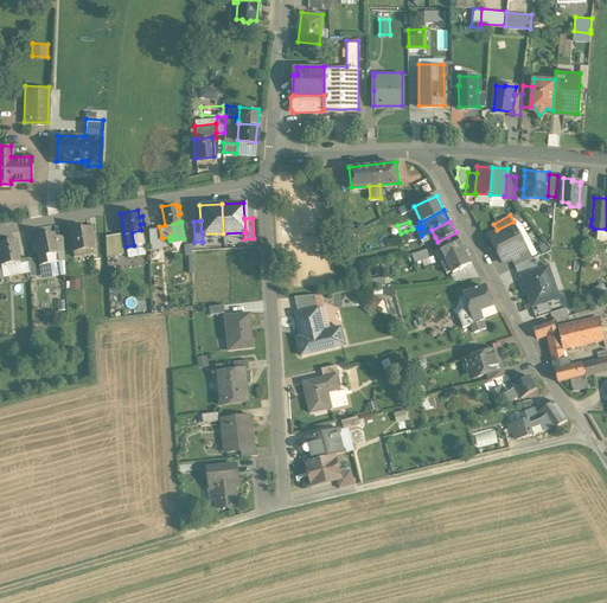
[(497,230),(489,233),(496,248),(521,235),(513,222),(497,230)]
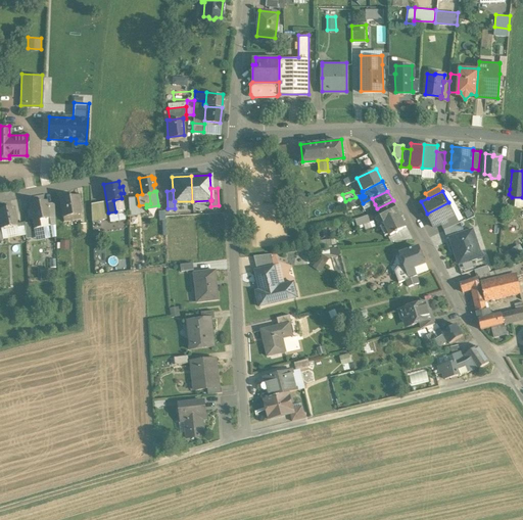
[(77,194),(59,197),(62,215),(80,213),(77,194)]
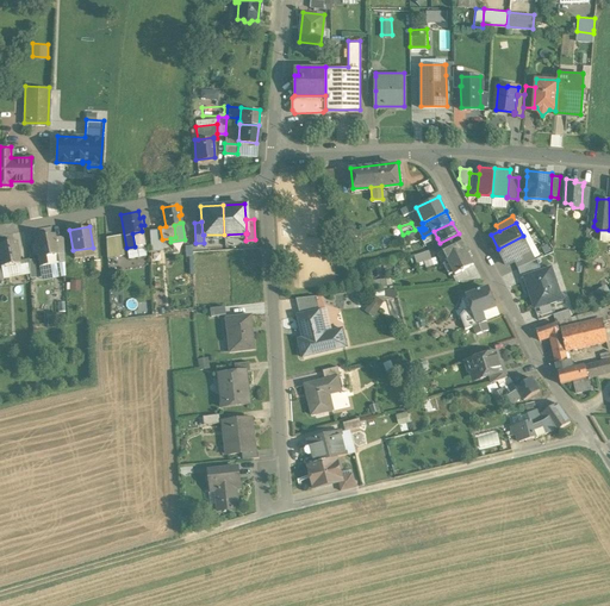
[(418,229),(415,230),(408,232),(410,241),(416,239),(423,237),(418,229)]
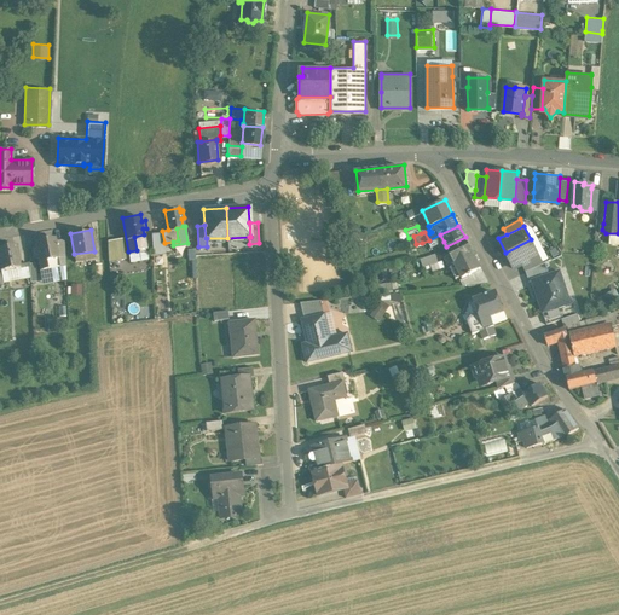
[(144,235),(134,237),(137,250),(146,248),(144,235)]
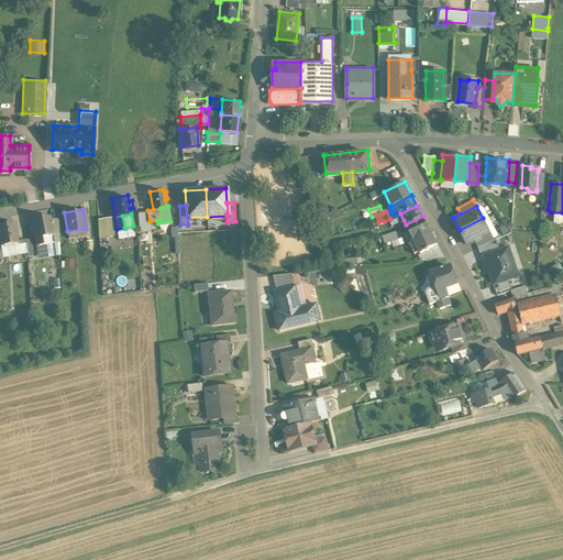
[(390,219),(384,221),(387,228),(404,220),(400,213),(390,219)]
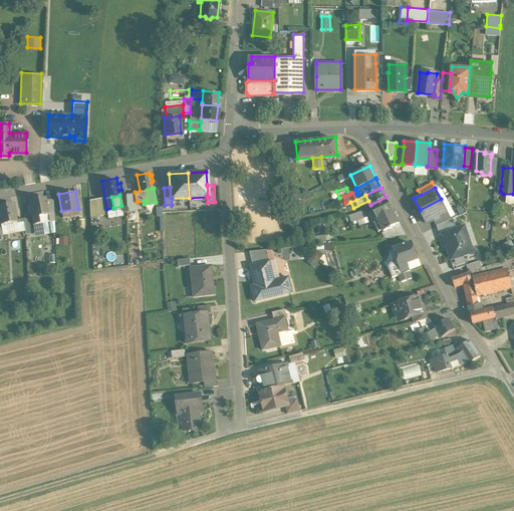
[(45,196),(29,199),(30,205),(27,206),(28,212),(31,211),(32,215),(38,214),(48,212),(45,196)]
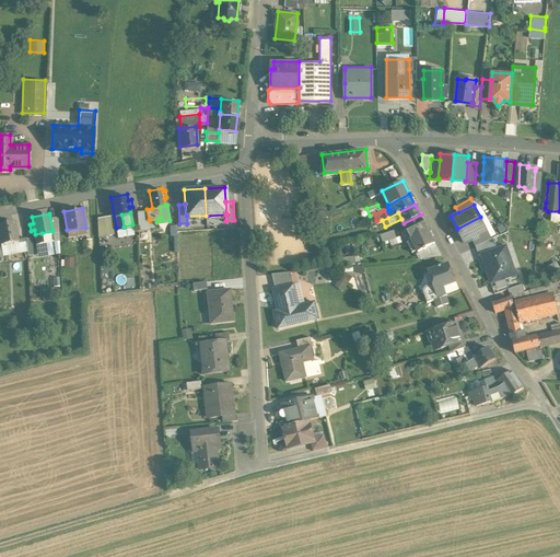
[(111,215),(97,217),(98,235),(114,232),(111,215)]
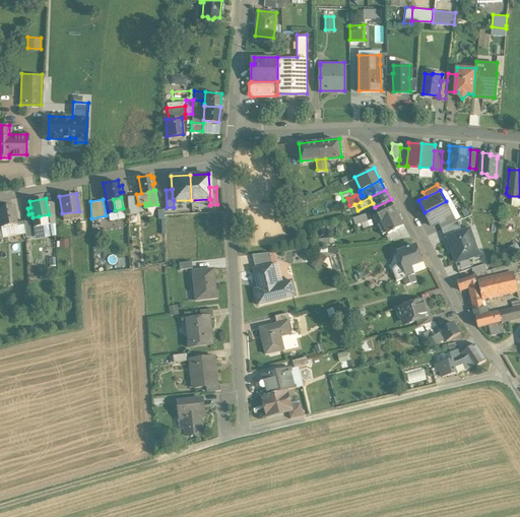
[(391,199),(375,207),(378,212),(375,213),(377,217),(375,218),(377,223),(382,220),(397,212),(391,199)]
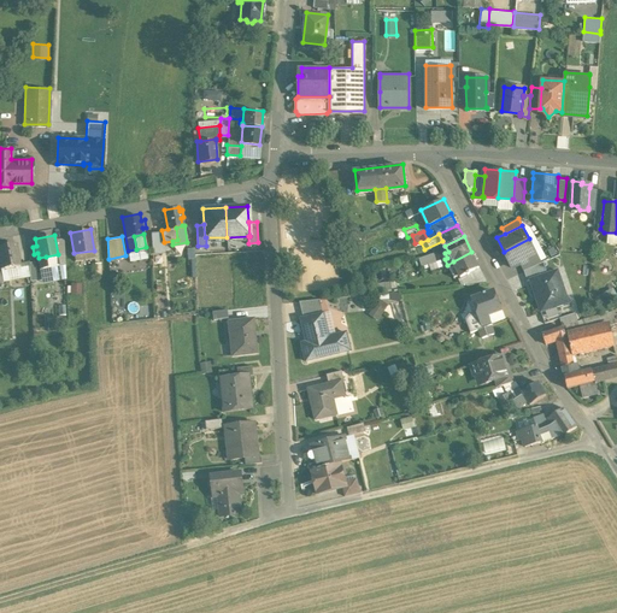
[(529,239),(504,252),(511,265),(519,261),(536,253),(529,239)]
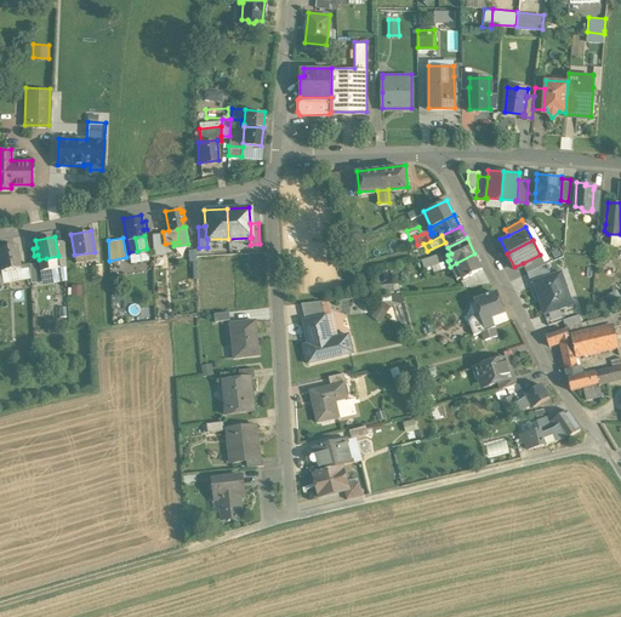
[(15,244),(0,246),(0,264),(1,268),(18,266),(15,244)]
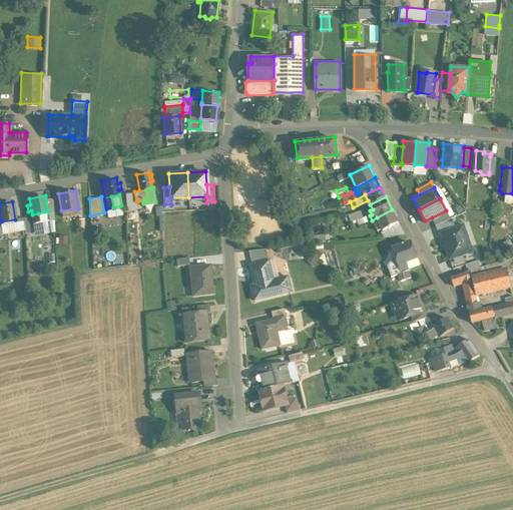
[(361,208),(348,213),(351,219),(363,215),(361,208)]
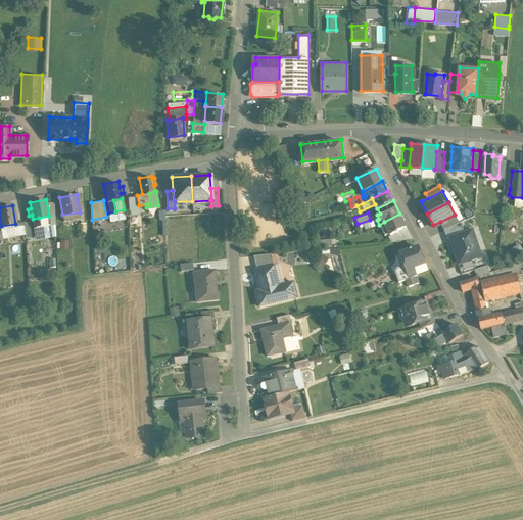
[(399,214),(384,222),(390,234),(395,231),(396,232),(397,231),(397,230),(406,226),(399,214)]
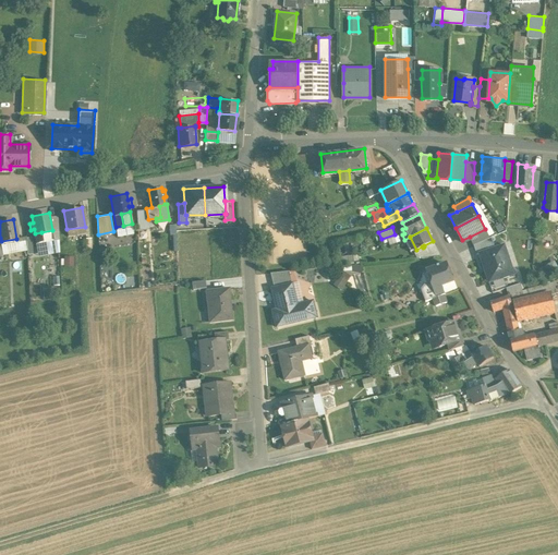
[(485,229),(470,237),(473,243),(489,237),(485,229)]
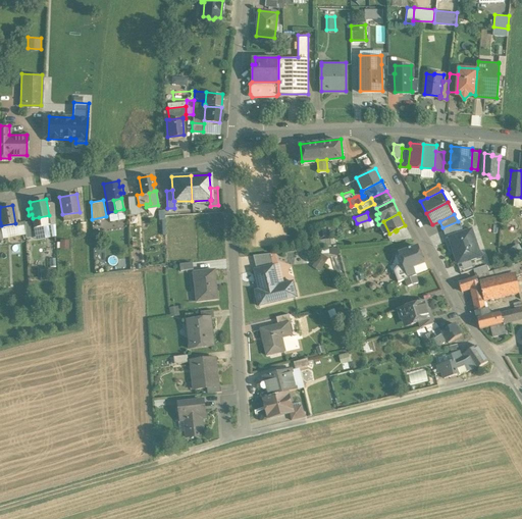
[(480,255),(472,227),(449,235),(452,245),(455,245),(460,261),(480,255)]
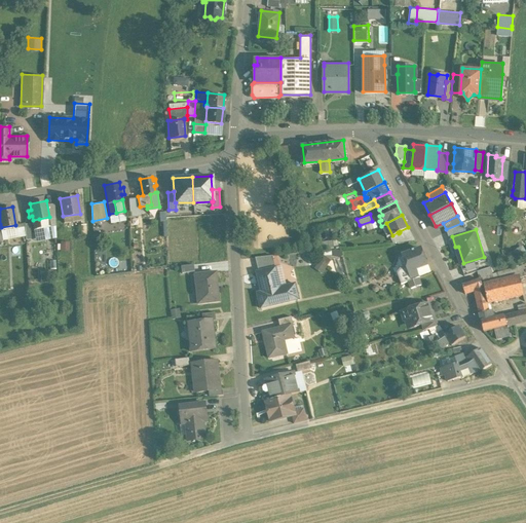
[(332,238),(322,239),(324,247),(333,246),(332,238)]
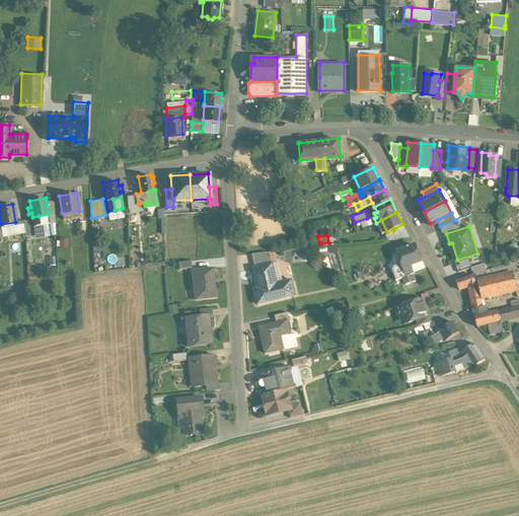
[(415,243),(409,245),(408,244),(406,245),(406,246),(397,249),(401,262),(403,266),(403,265),(421,259),(415,243)]
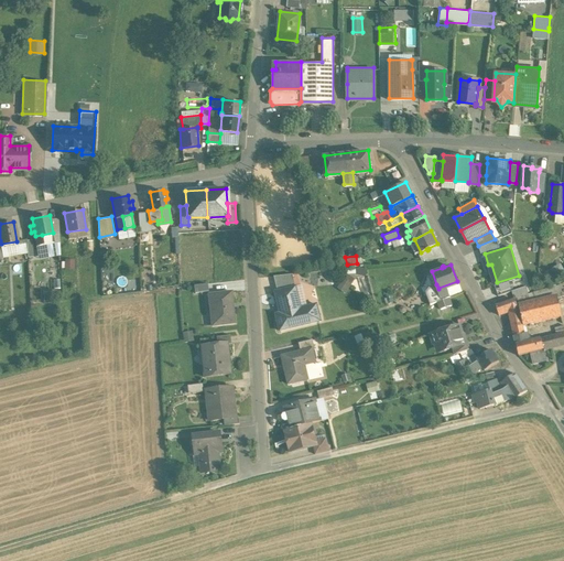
[(292,272),(274,274),(278,289),(292,286),(294,284),(292,272)]
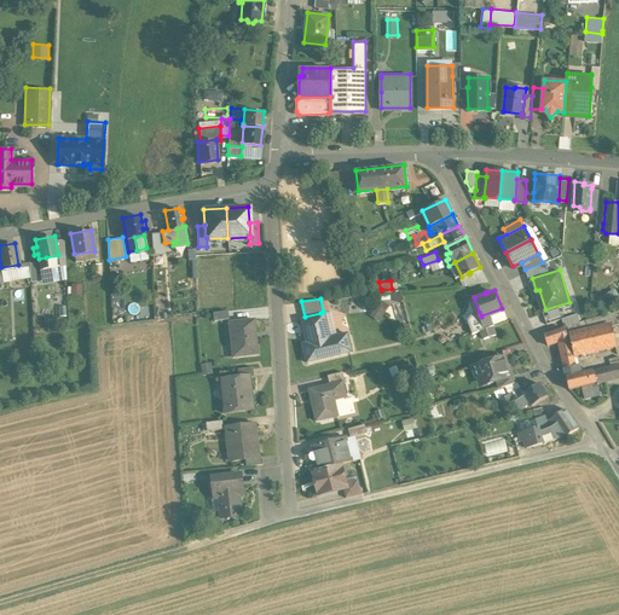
[(227,308),(213,311),(214,319),(229,317),(227,308)]
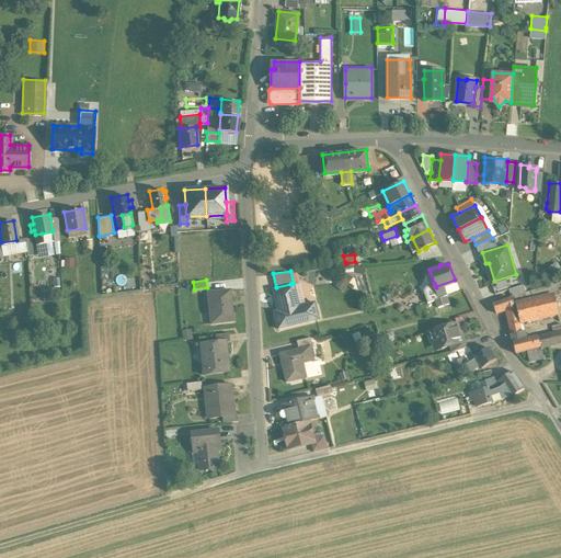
[(455,280),(436,286),(441,296),(446,294),(447,294),(444,287),(456,283),(455,280)]
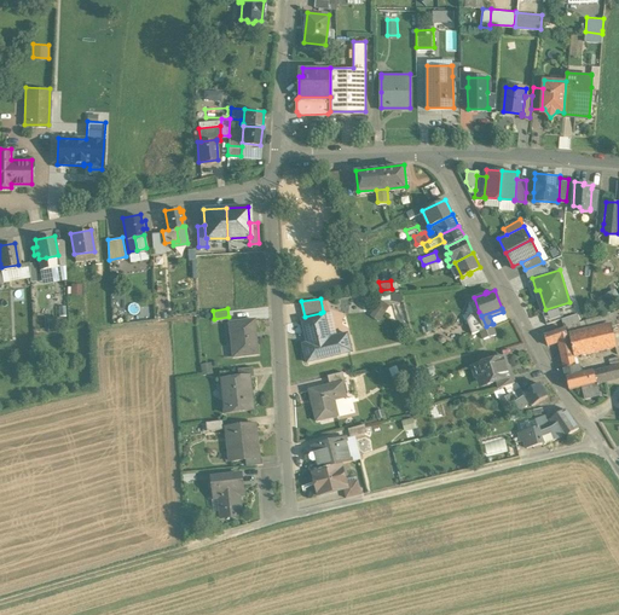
[(615,309),(585,318),(567,324),(570,334),(612,323),(612,324),(618,323),(615,309)]
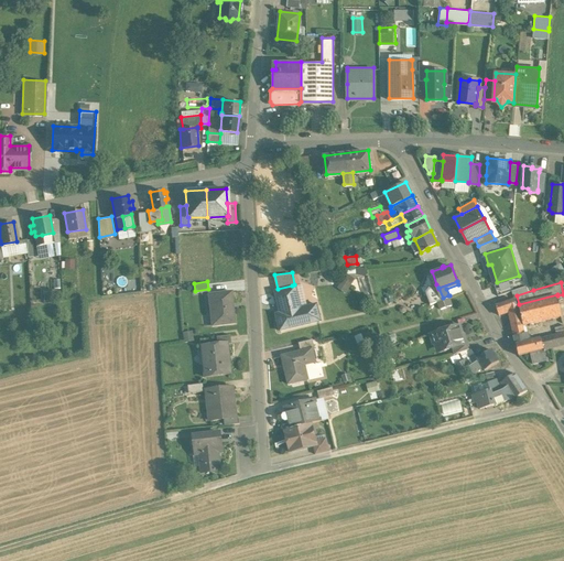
[(434,289),(427,292),(431,302),(437,300),(443,298),(438,288),(438,289),(436,284),(433,286),(434,289)]
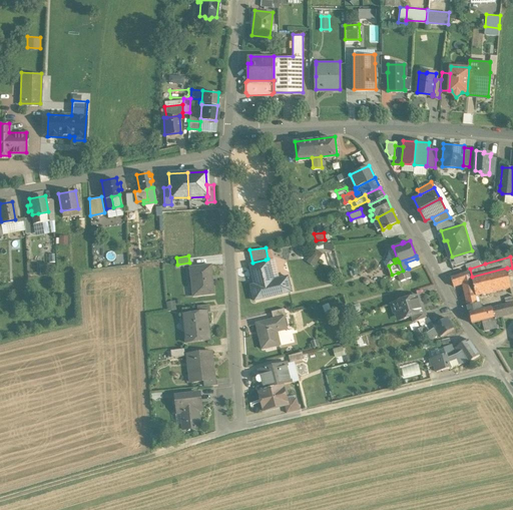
[(417,259),(406,263),(409,269),(419,264),(417,259)]
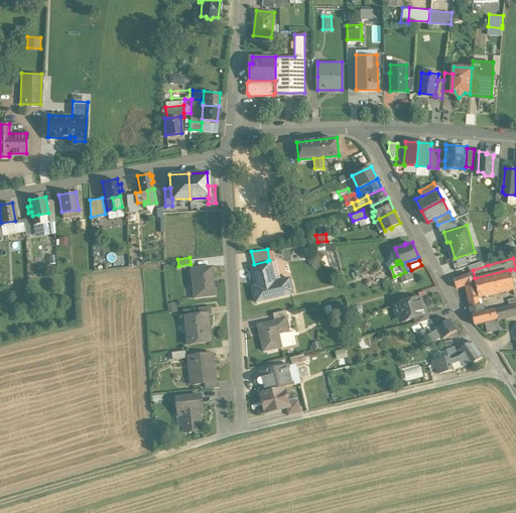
[(480,260),(468,264),(470,271),(483,266),(480,260)]
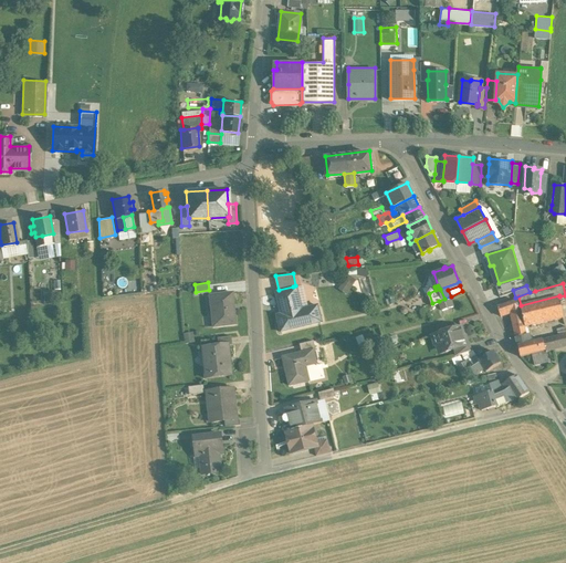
[(300,298),(295,299),(293,287),(279,290),(275,291),(281,312),(276,313),(281,330),(322,320),(317,303),(302,308),(300,298)]
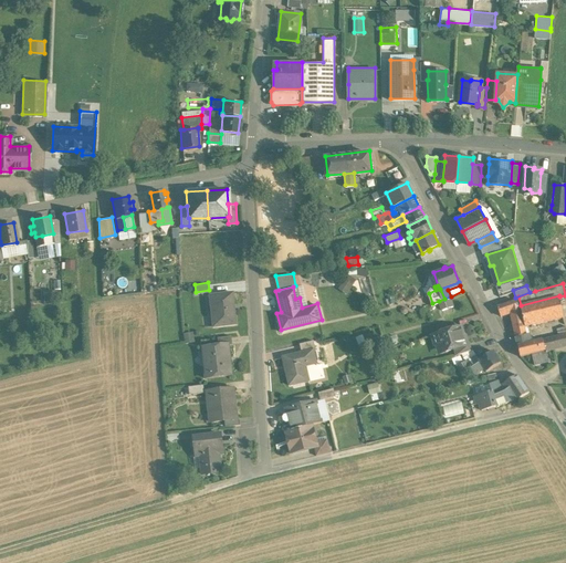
[(232,291),(209,293),(210,310),(213,310),(215,325),(236,322),(232,291)]
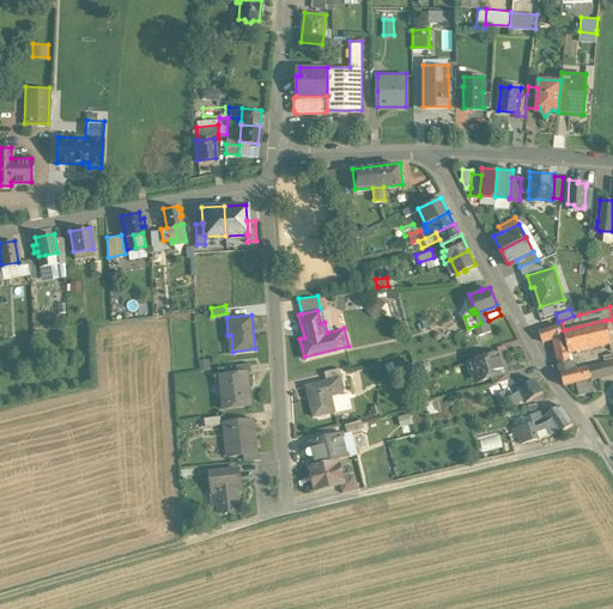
[(606,320),(564,330),(569,351),(611,341),(606,321),(606,320)]
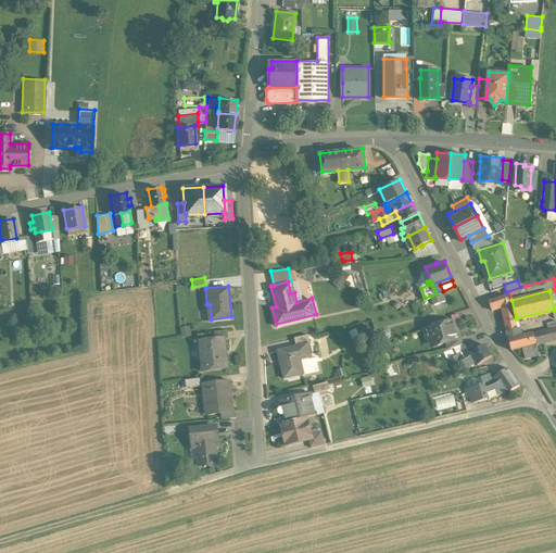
[(437,293),(431,296),(434,302),(445,299),(442,291),(437,293)]
